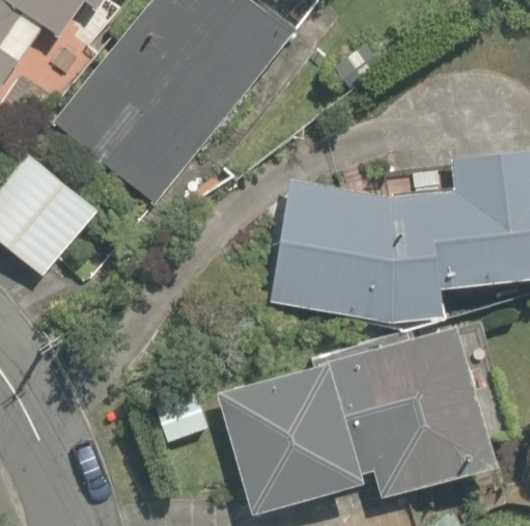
[(0,89),(42,27),(60,39),(84,4),(96,12),(104,0),(0,0),(0,89)]
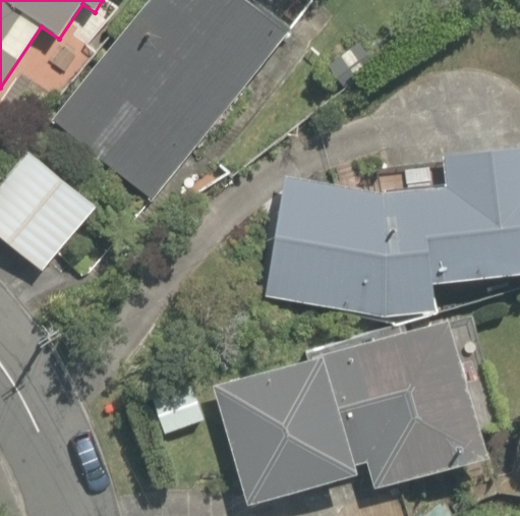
[(146,0),(50,121),(152,202),(286,32),(246,0),(146,0)]
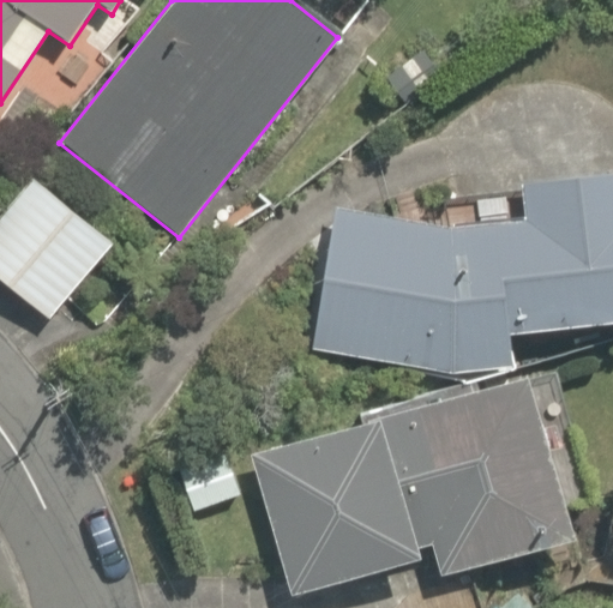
[(311,351),(452,374),(514,367),(510,335),(612,323),(612,173),(520,184),(523,220),(452,228),(336,208),(311,351)]
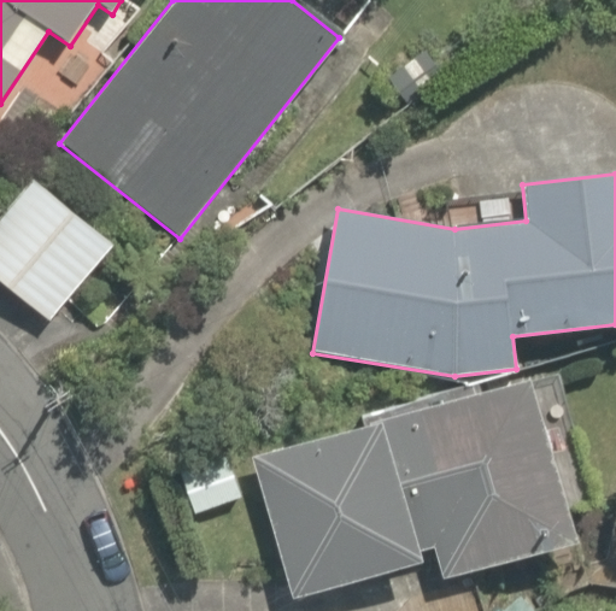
[(0,281),(51,322),(113,245),(33,178),(0,218),(0,281)]
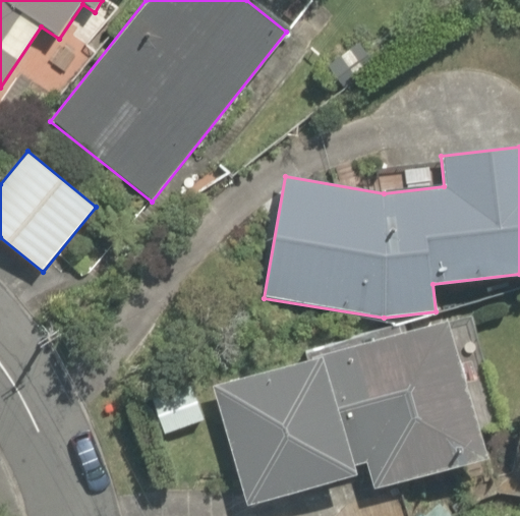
[(212,385),(246,505),(356,473),(353,466),(367,462),(373,488),(486,455),(447,318),(212,385)]
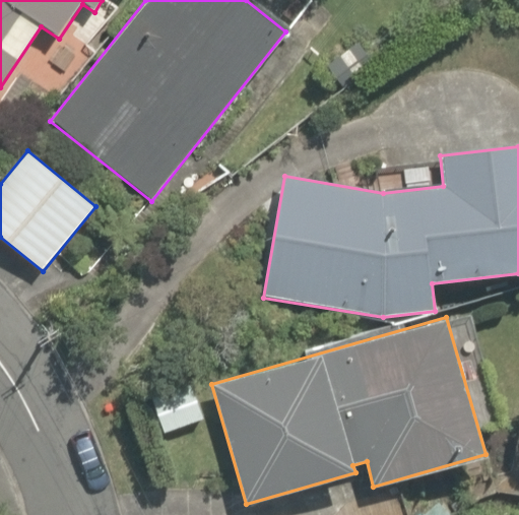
All buildings are outlined.
